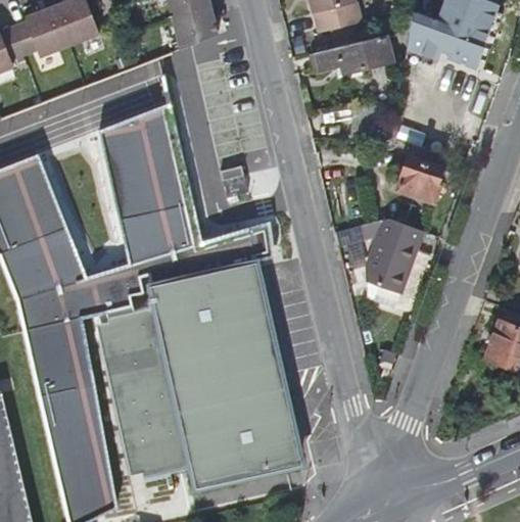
[(67,0),(52,6),(68,47),(99,36),(83,0),(67,0)]
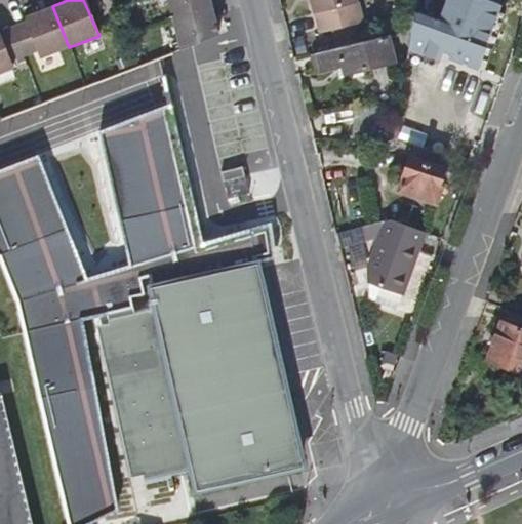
[(163,0),(168,18),(212,8),(209,0),(163,0)]
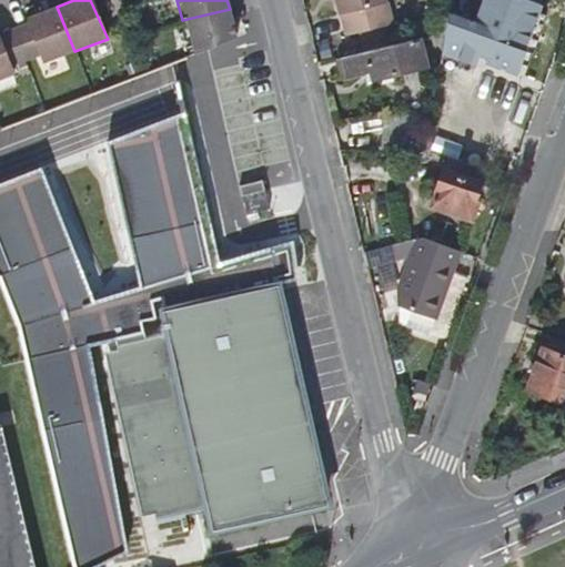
[(331,0),(343,33),(386,22),(381,0),(331,0)]
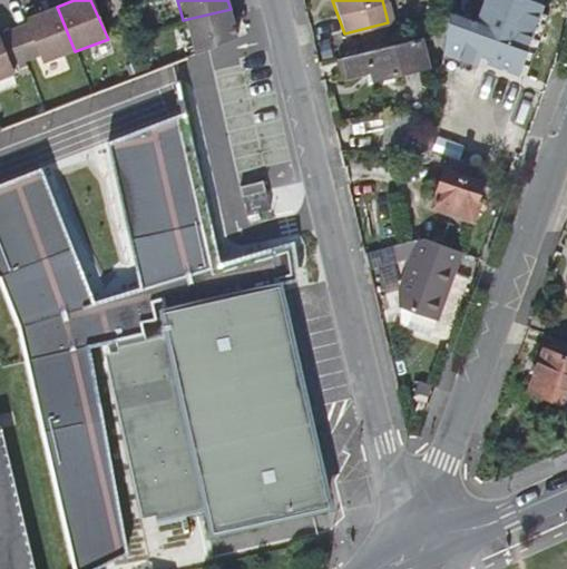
[(453,58),(475,66),(479,52),(488,56),(486,60),(518,72),(540,2),(535,0),(482,0),(475,21),(447,10),(443,31),(441,49),(457,51),(453,58)]
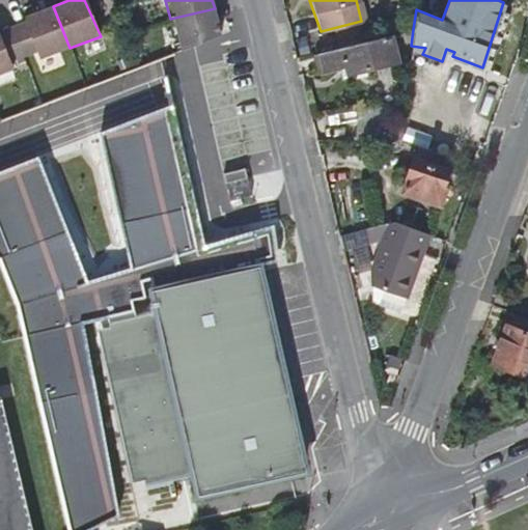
[(21,24),(10,27),(23,57),(34,53),(36,61),(70,48),(53,6),(19,20),(21,24)]
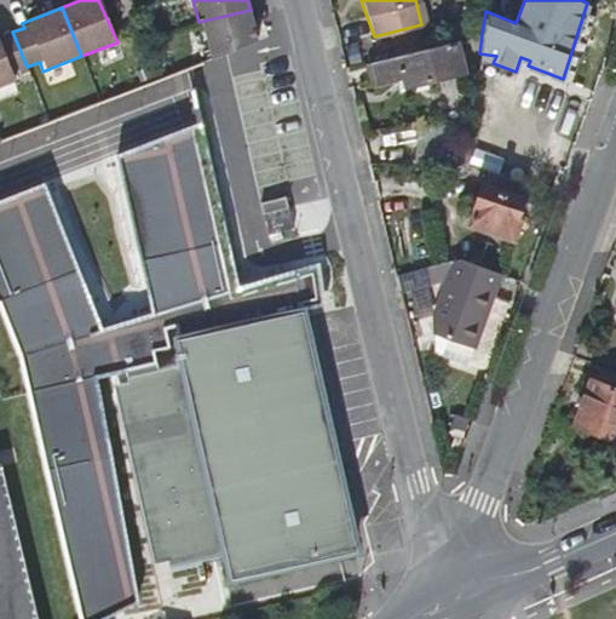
[(208,58),(258,39),(251,10),(199,22),(208,58)]
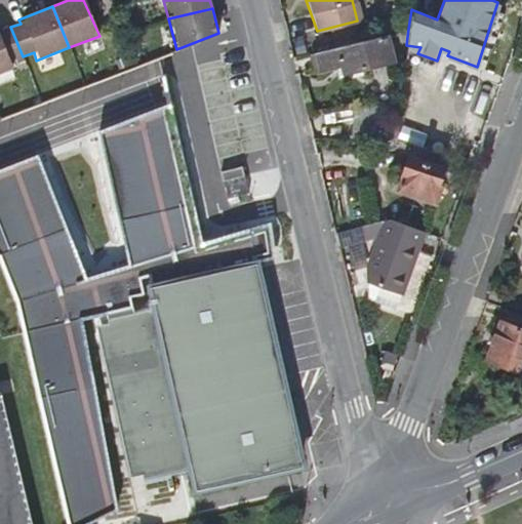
[(0,73),(11,69),(9,62),(23,56),(10,27),(0,31),(0,73)]
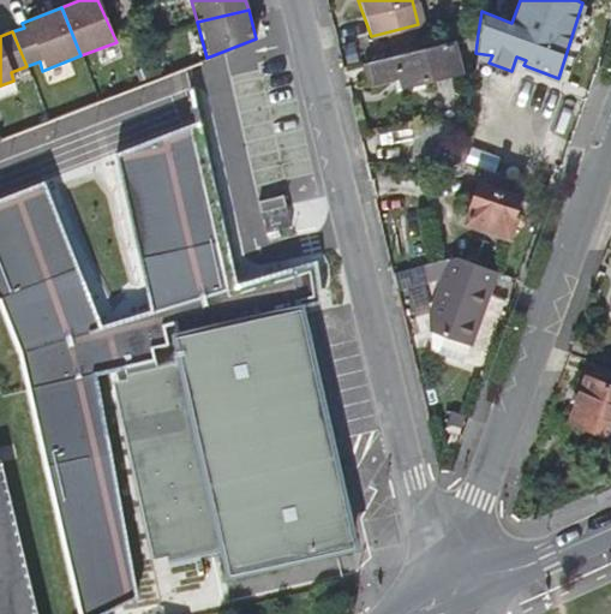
[(478,34),(451,40),(457,71),(474,66),(475,53),(478,34)]
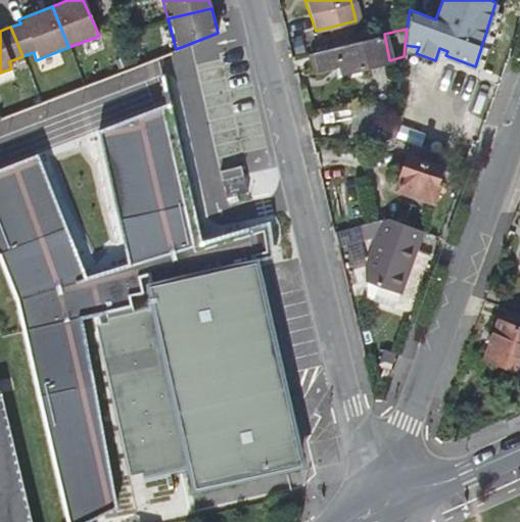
[(384,34),(306,53),(311,70),(328,67),(353,62),(355,68),(389,61),(389,60),(384,34)]
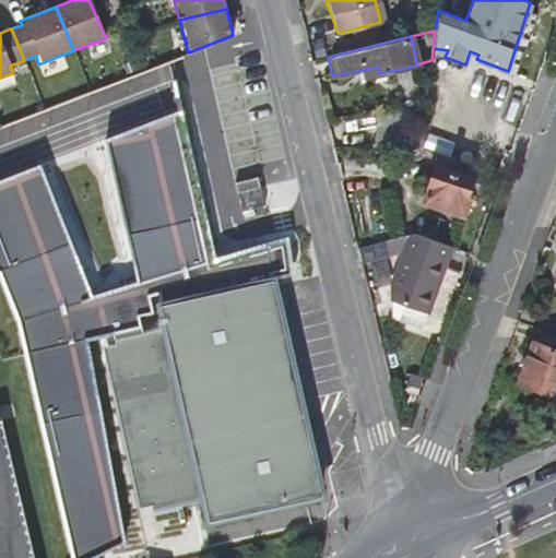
[(323,57),(319,40),(310,43),(315,59),(323,57)]
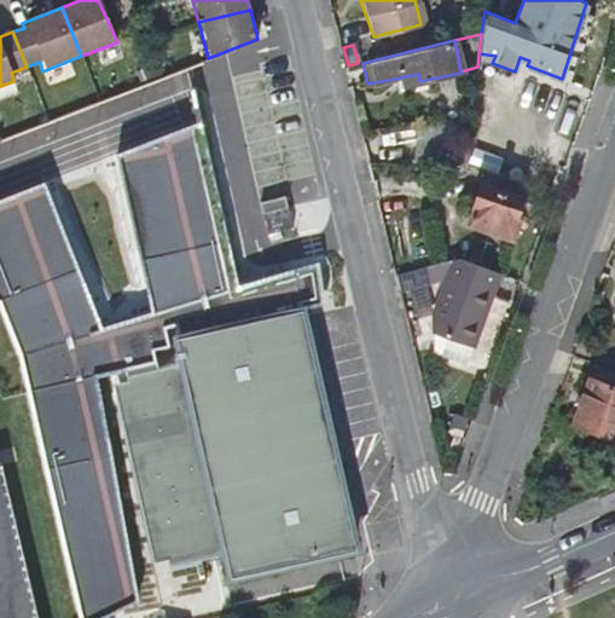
[(138,85),(150,80),(145,68),(133,73),(138,85)]
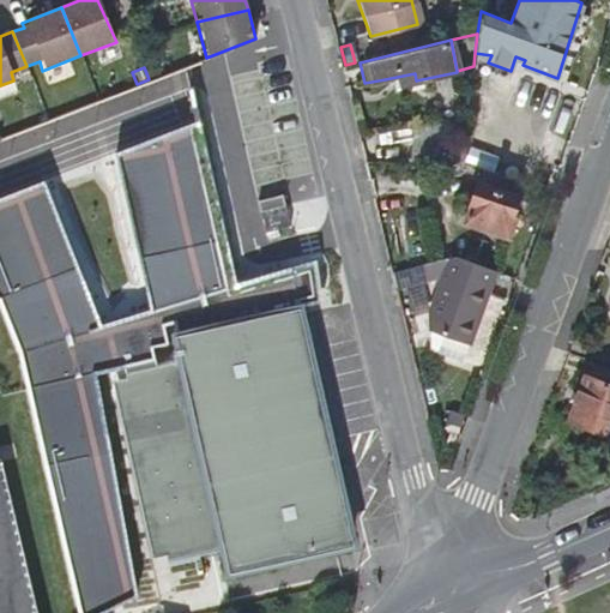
[(415,73),(385,79),(388,95),(417,89),(416,80),(415,73)]
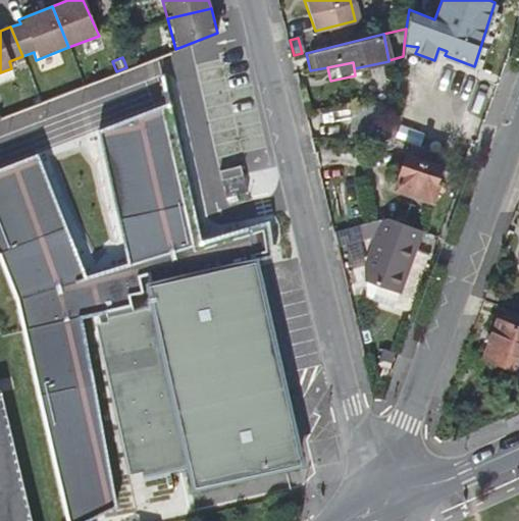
[(351,102),(347,137),(379,137),(382,106),(351,102)]
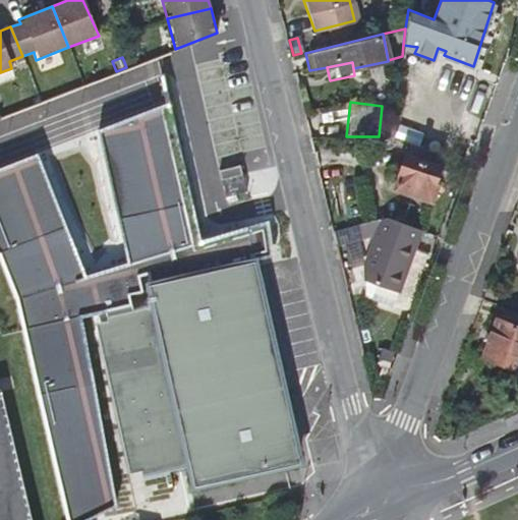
[(152,286),(251,263),(272,254),(268,224),(204,241),(171,104),(96,129),(129,262),(89,276),(41,154),(0,168),(0,253),(19,299),(69,519),(95,519),(122,508),(82,315),(107,312),(155,301),(152,286)]
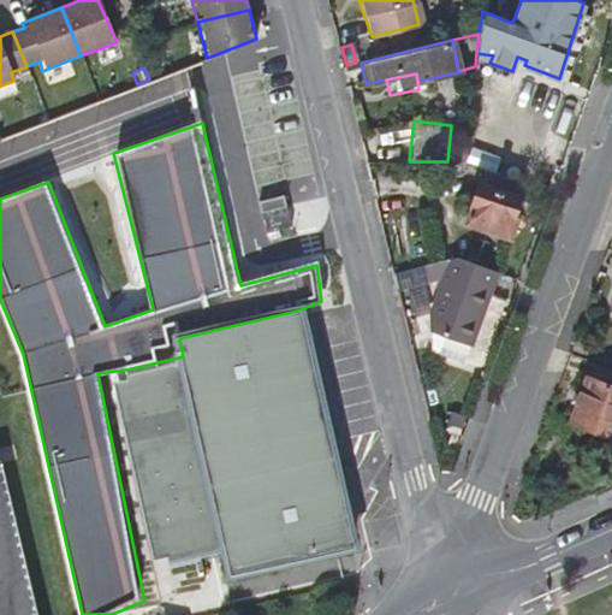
[(485,169),(481,177),(465,219),(504,235),(511,212),(518,214),(524,197),(518,195),(523,184),(485,169)]
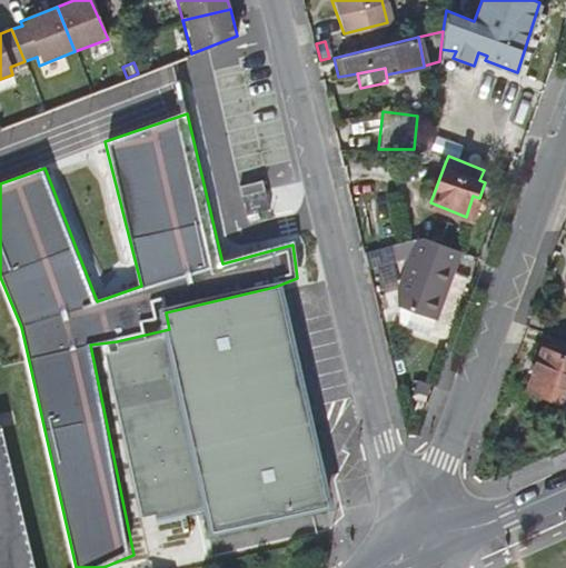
[(265,190),(241,196),(246,213),(268,208),(265,190)]
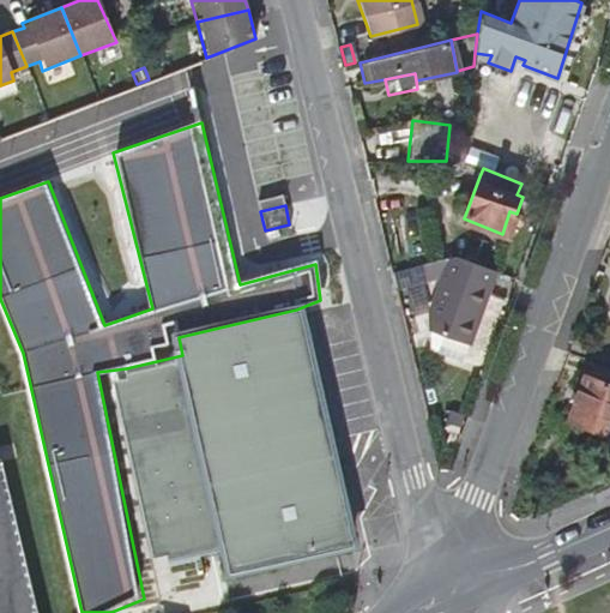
[(466,344),(493,271),(452,257),(420,264),(424,281),(438,277),(426,314),(427,331),(420,347),(458,362),(466,344)]
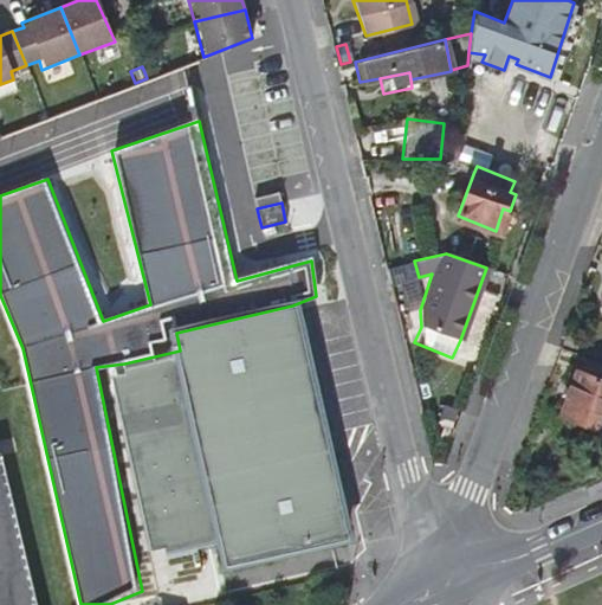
[(180,351),(124,364),(168,561),(226,548),(230,564),(344,539),(292,306),(176,333),(180,351)]
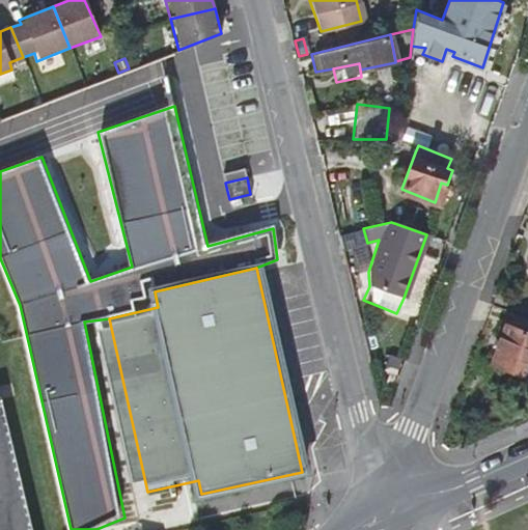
[(527,330),(505,323),(490,361),(527,374),(527,330)]
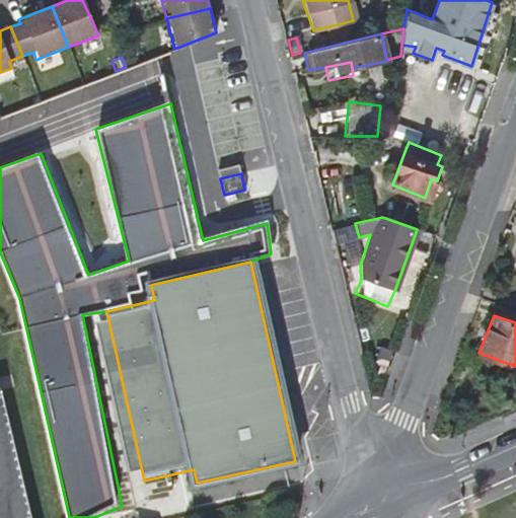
[(21,517),(0,430),(0,517),(21,517)]
